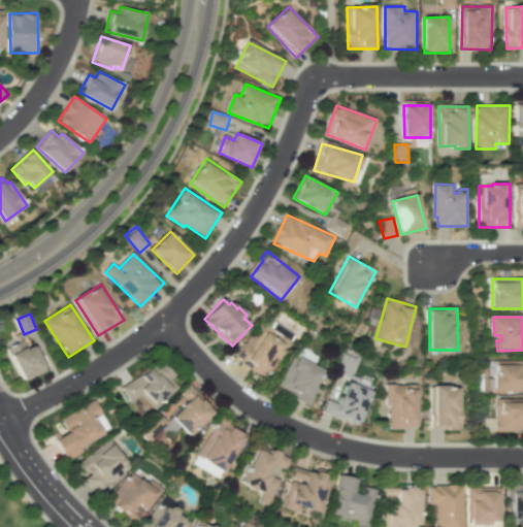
[(47,369),(35,346),(29,350),(24,340),(7,350),(25,382),(47,369)]
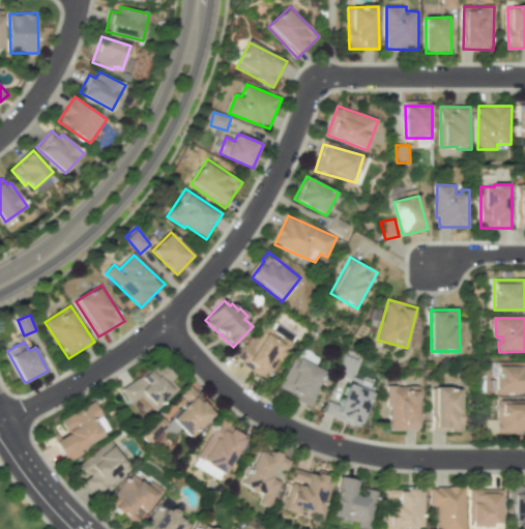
[(327,370),(296,356),(281,391),(312,405),(327,370)]
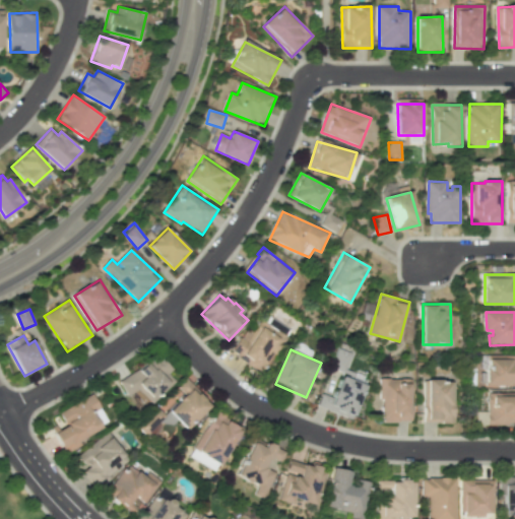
[(346,372),(353,353),(340,349),(333,367),(346,372)]
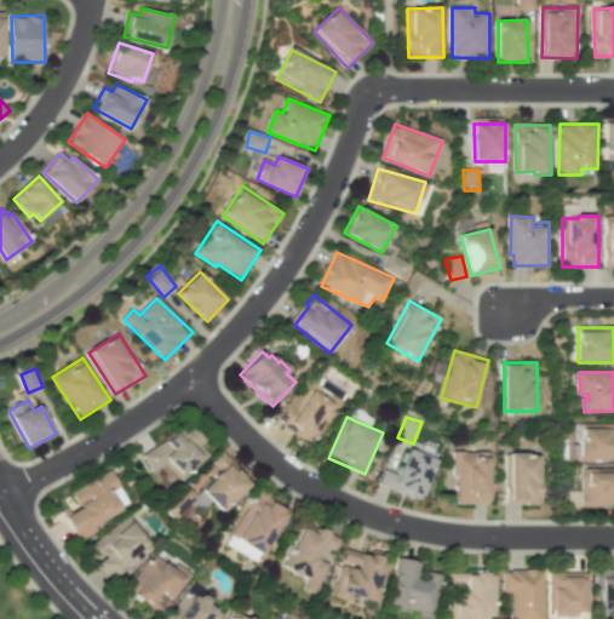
[(613,459),(580,460),(580,440),(583,440),(583,424),(613,423),(613,459)]
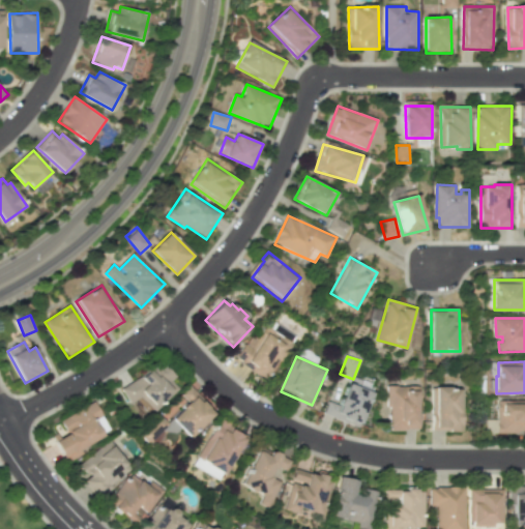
[(125,390),(134,400),(143,391),(157,407),(178,389),(172,382),(177,377),(165,363),(161,366),(156,362),(125,390)]
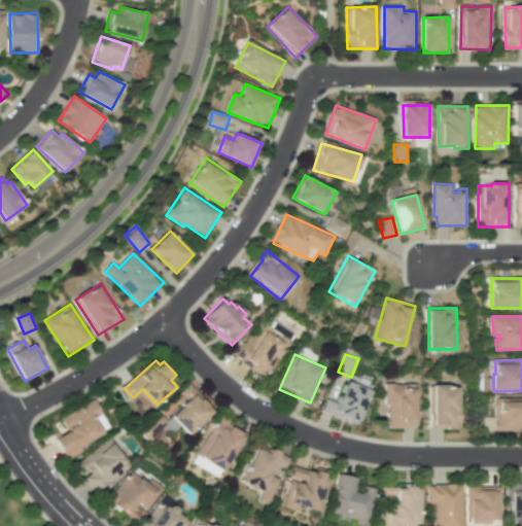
[(358,425),(372,390),(347,381),(339,404),(328,399),(323,412),(358,425)]
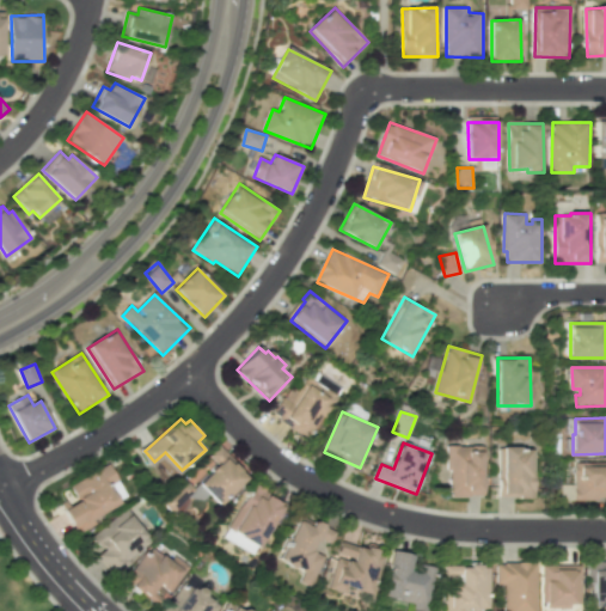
[(220,505),(251,477),(221,445),(163,499),(183,521),(212,495),(220,505)]
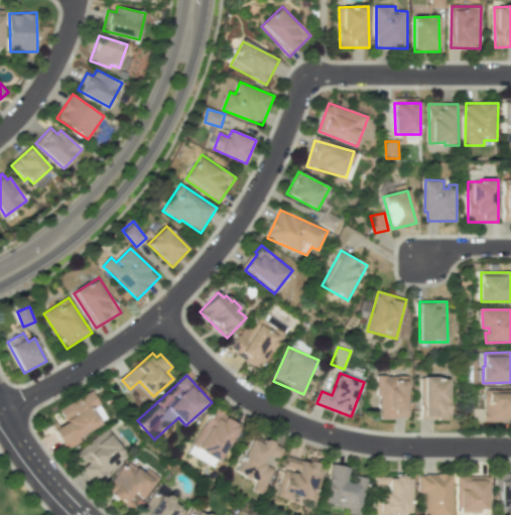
[(379,418),(409,419),(410,377),(380,376),(379,418)]
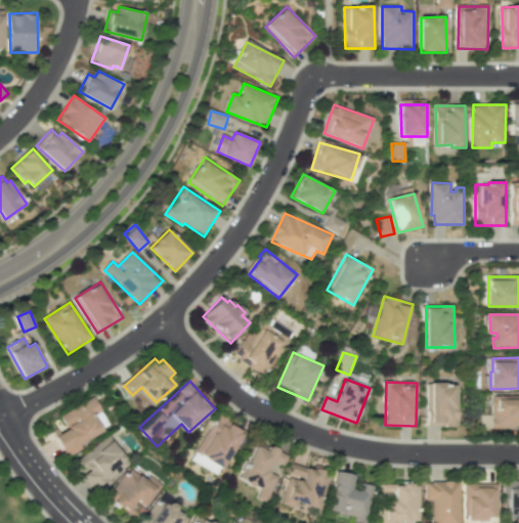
[(459,427),(460,384),(431,384),(430,426),(459,427)]
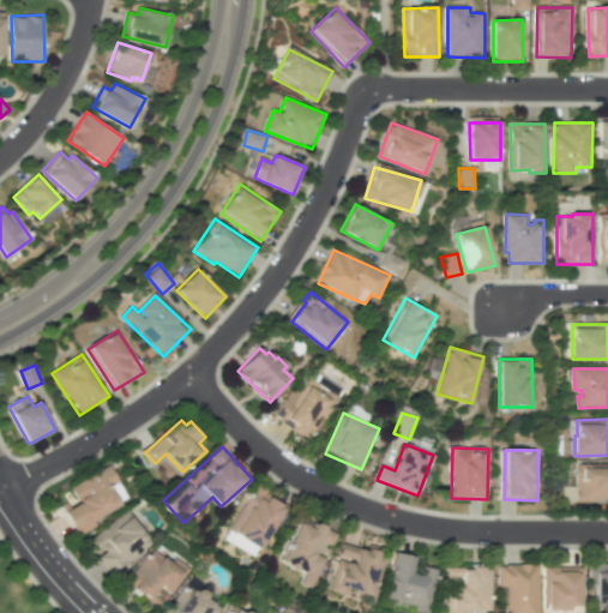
[(607,464),(577,466),(577,500),(607,500),(607,464)]
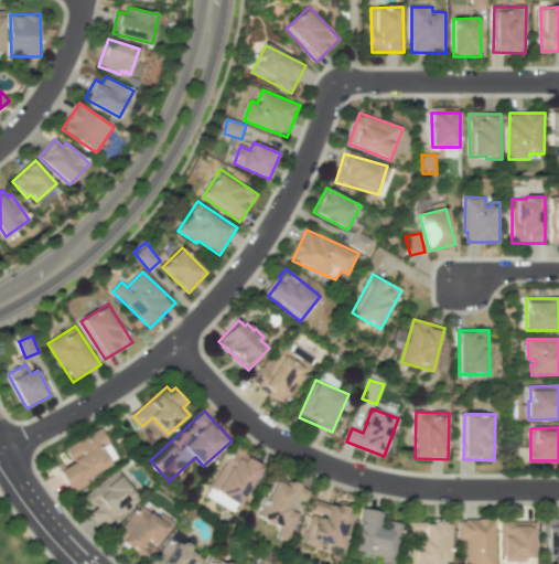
[(74,491),(90,482),(87,479),(114,463),(106,449),(110,443),(103,429),(67,449),(75,463),(67,467),(64,461),(58,465),(74,491)]
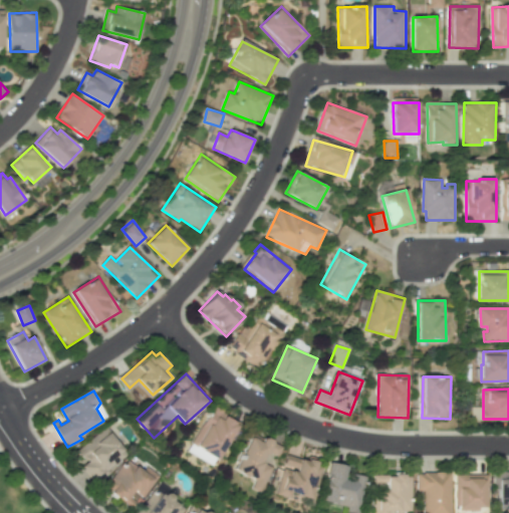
[(191,451),(218,467),(244,423),(217,407),(191,451)]
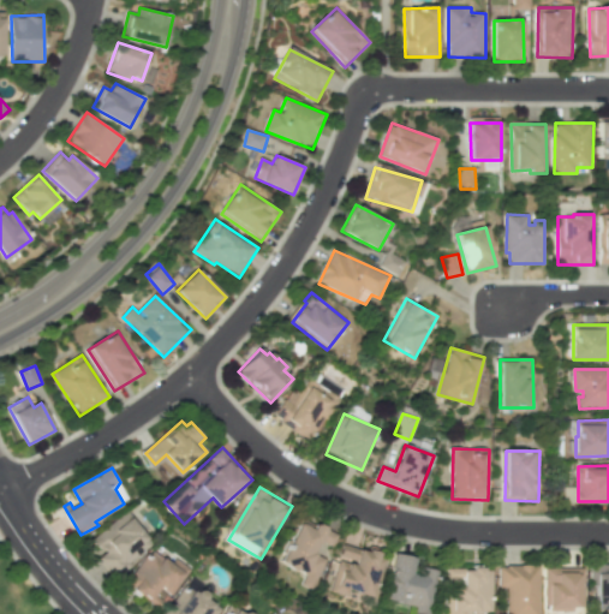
[(130,505),(87,541),(112,571),(125,567),(130,570),(162,542),(130,505)]
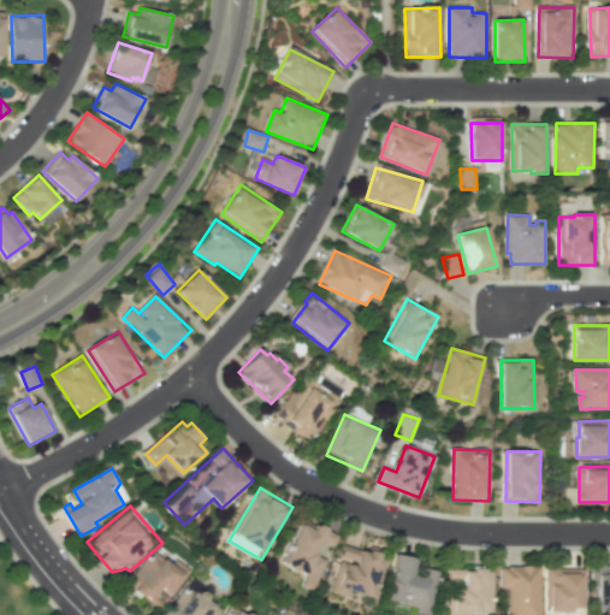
[(342,536),(305,519),(285,562),(312,574),(306,586),(317,591),(342,536)]
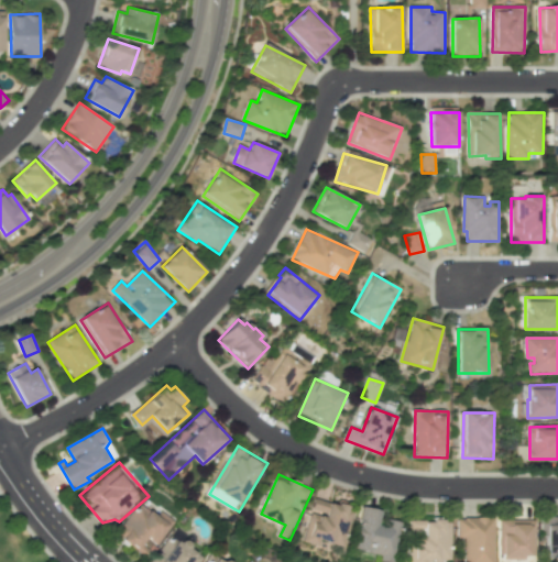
[(358,509),(318,497),(305,541),(320,547),(325,541),(347,549),(358,509)]
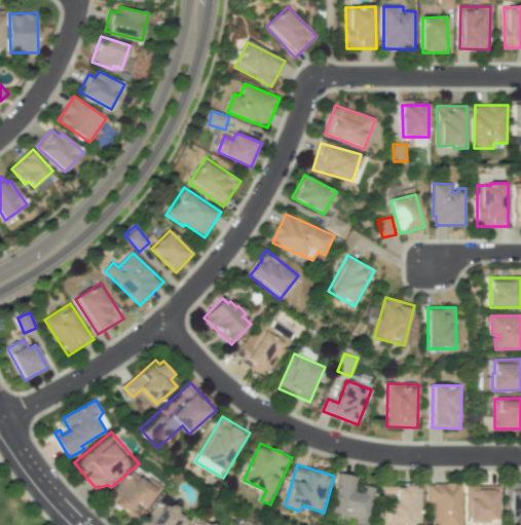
[(340,472),(360,476),(358,490),(365,491),(368,486),(379,488),(372,524),(359,524),(360,519),(332,514),(340,472)]
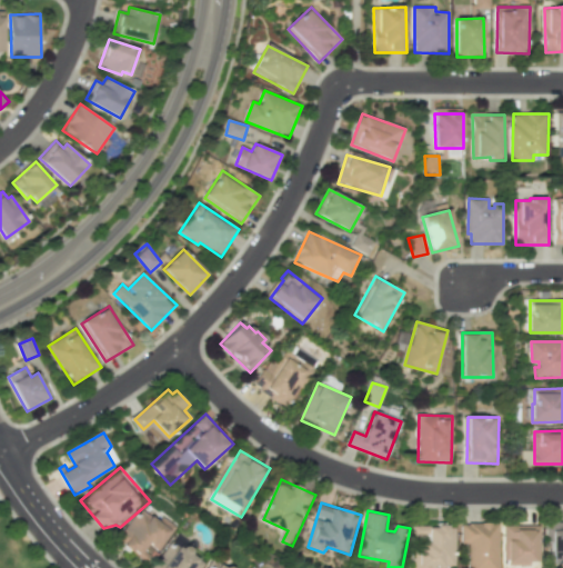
[(164,516),(161,520),(142,511),(138,517),(136,516),(118,539),(126,545),(148,561),(153,559),(178,527),(164,516)]
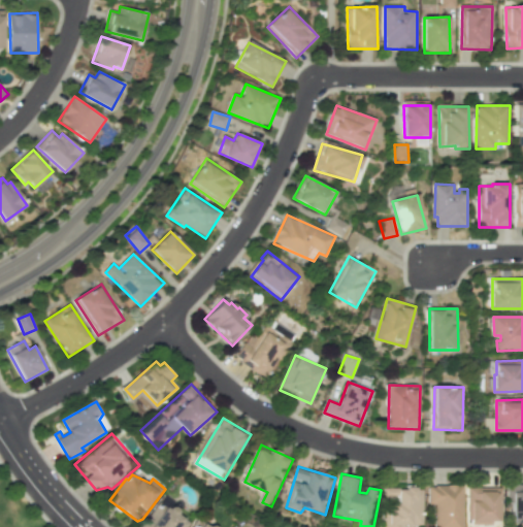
[(522,485),(511,485),(513,523),(522,522),(522,485)]
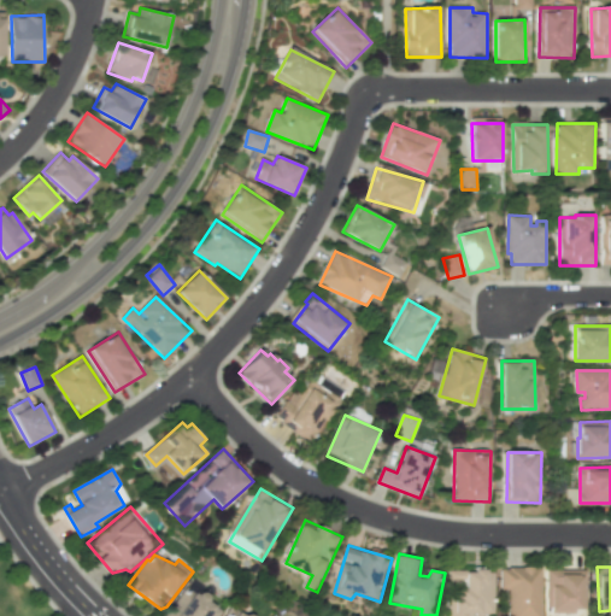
[(495,612),(495,573),(488,573),(488,568),(476,569),(477,572),(454,572),(453,615),(470,615),(471,612),(495,612)]
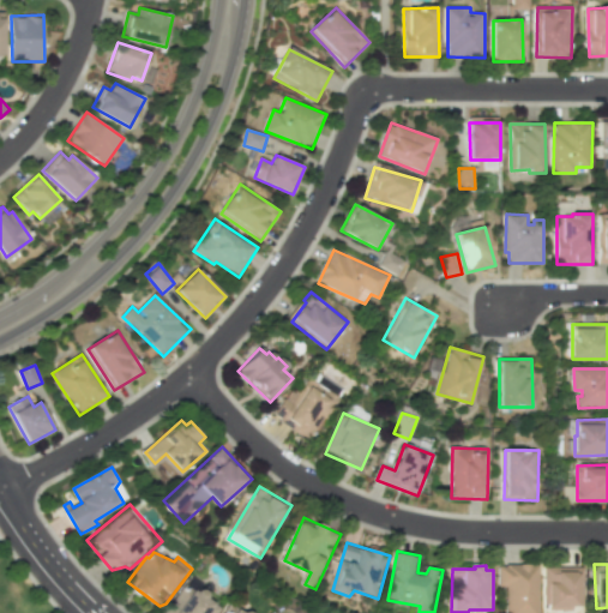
[(539,612),(539,565),(507,565),(503,568),(503,584),(512,584),(512,612),(539,612)]
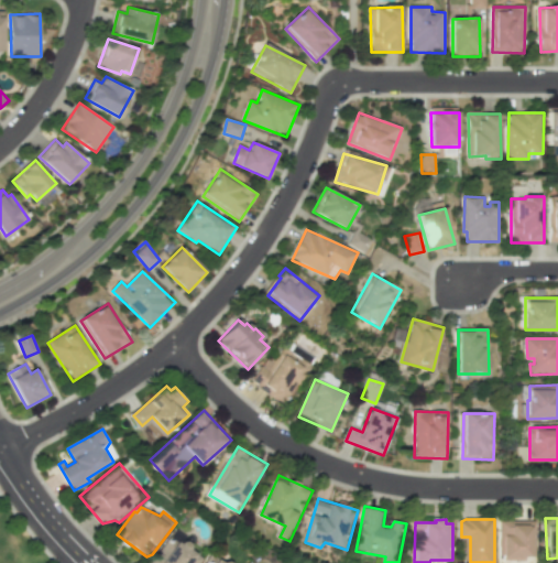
[(538,558),(537,521),(503,522),(504,559),(538,558)]
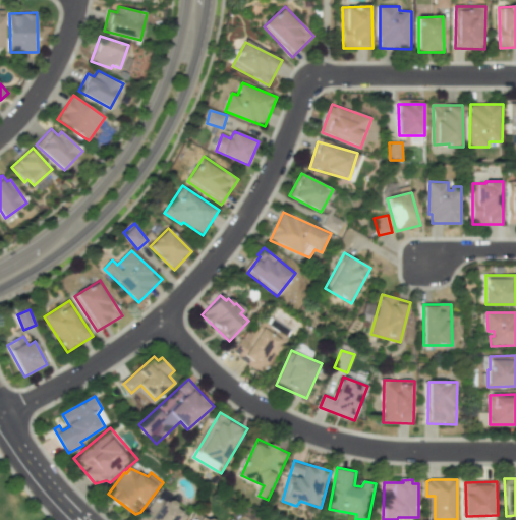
[(188,519),(191,516),(178,507),(177,503),(175,500),(172,501),(169,503),(159,495),(140,519),(188,519)]
